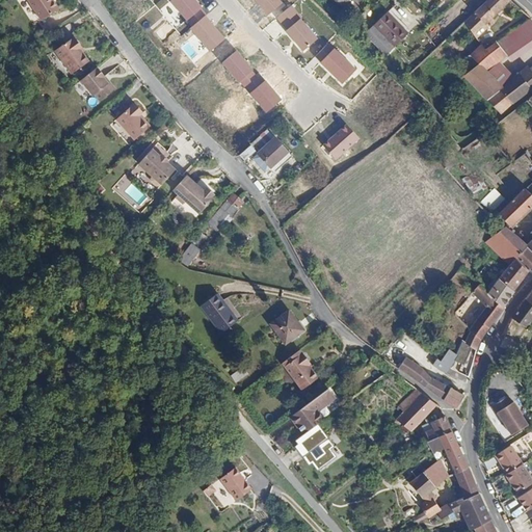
[(33,0),(45,16),(61,3),(59,0),(33,0)]
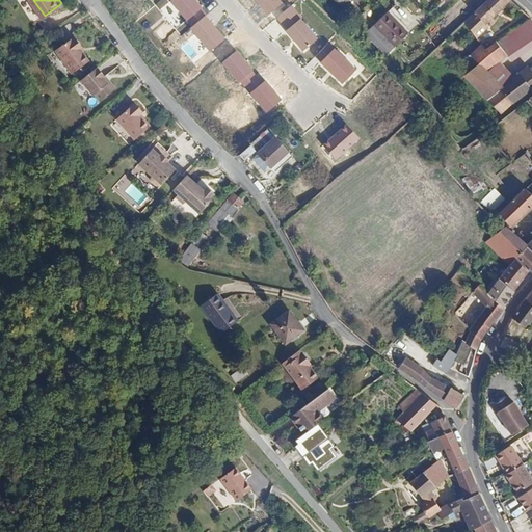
[(203,6),(196,0),(168,0),(169,0),(186,20),(203,6)]
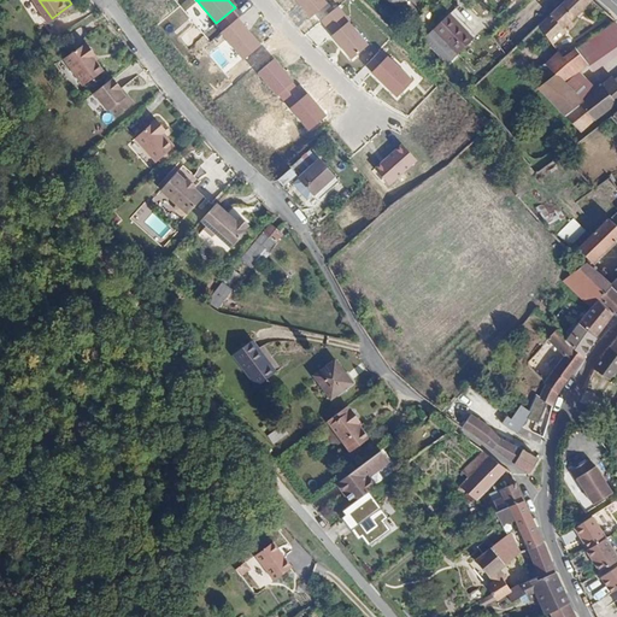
[(328,4),(324,0),(294,0),(311,17),(328,4)]
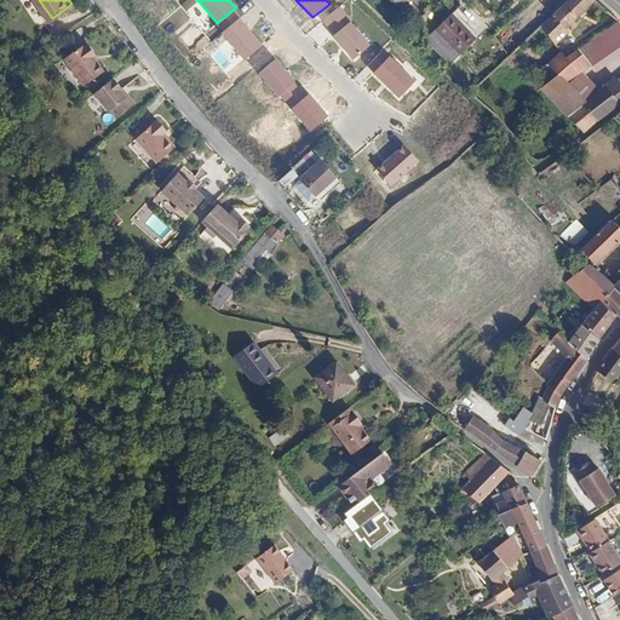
[(566,0),(541,24),(554,44),(567,32),(564,28),(592,0),(566,0)]
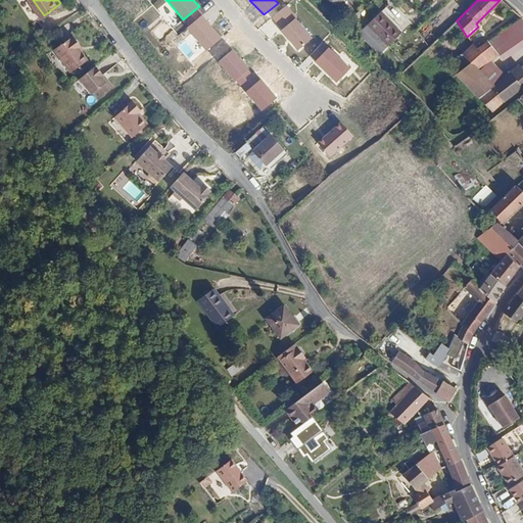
[(297,16),(287,5),(271,18),(297,51),(313,37),(295,18),(297,16)]
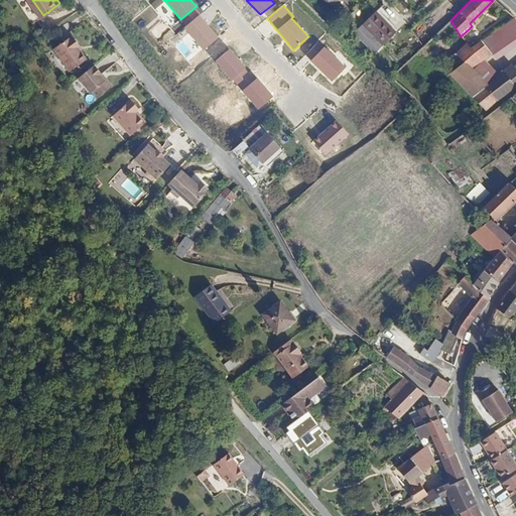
[(376,13),(363,26),(381,44),(394,30),(376,13)]
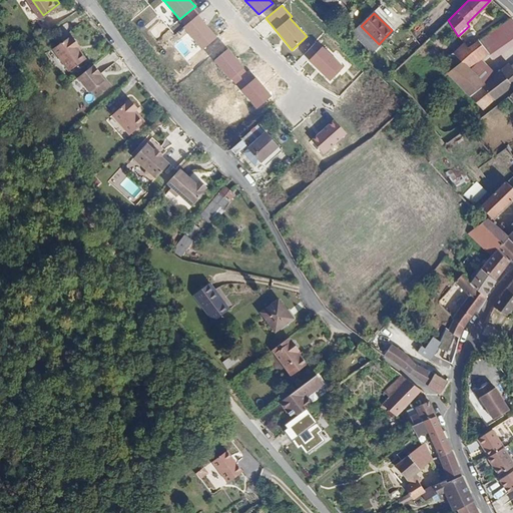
[(202,49),(216,36),(197,15),(183,27),(202,49)]
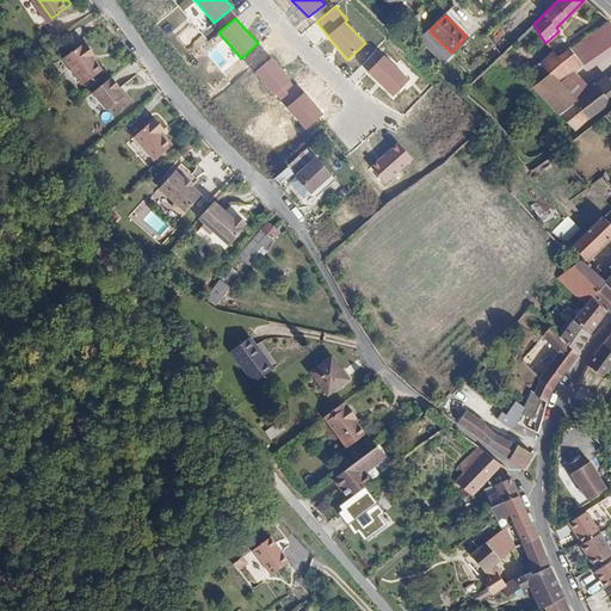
[(610,43),(610,32),(605,24),(568,49),(579,66),(610,43)]
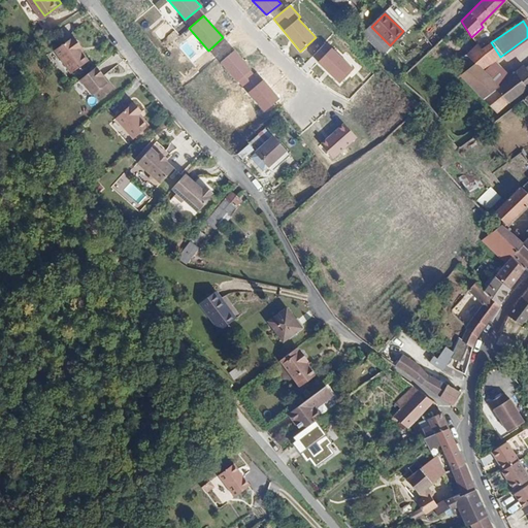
[(84,42),(77,32),(73,35),(71,34),(57,44),(72,69),(91,57),(81,44),(84,42)]
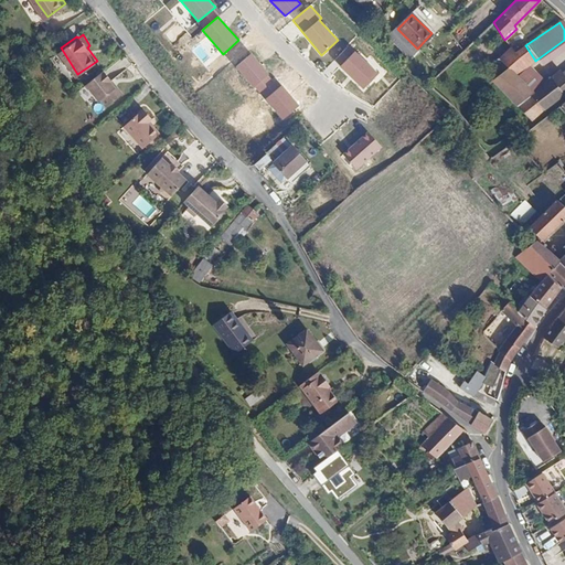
[(525,45),(514,53),(525,68),(535,61),(525,45)]
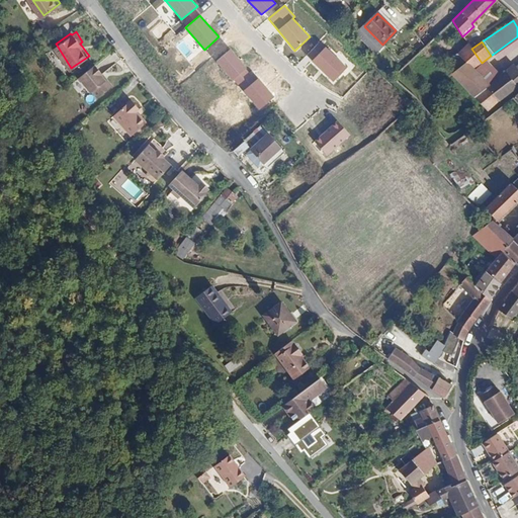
[(471,49),(468,45),(457,54),(465,63),(486,86),(496,78),(482,63),(471,49)]
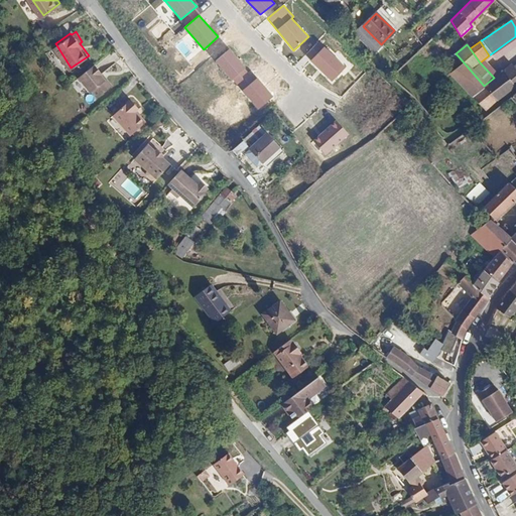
[(346,67),(324,46),(310,60),(332,81),(346,67)]
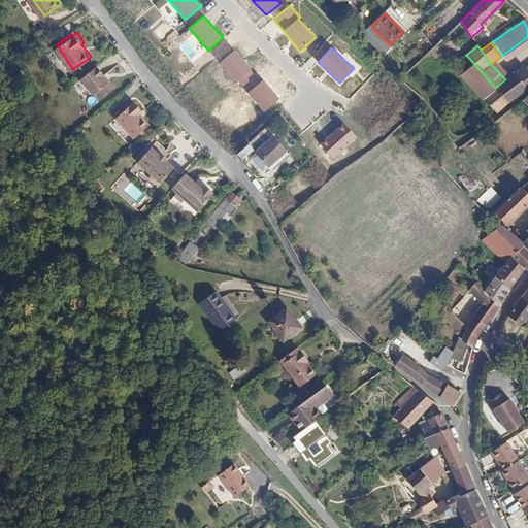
[(253,73),(235,50),(221,62),(242,87),(250,80),(249,77),(253,73)]
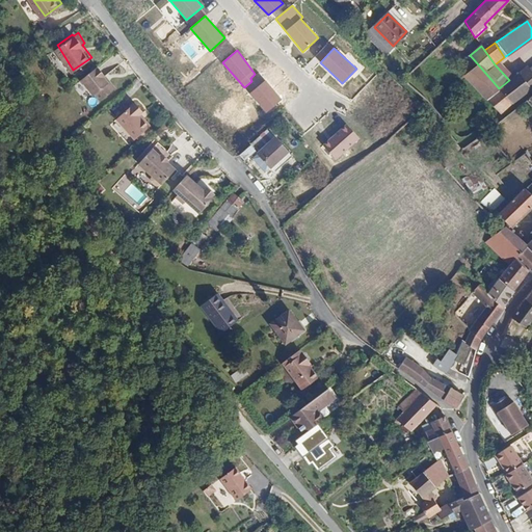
[(107,73),(100,63),(84,76),(96,90),(97,89),(102,96),(116,84),(111,78),(110,78),(106,73),(107,73)]
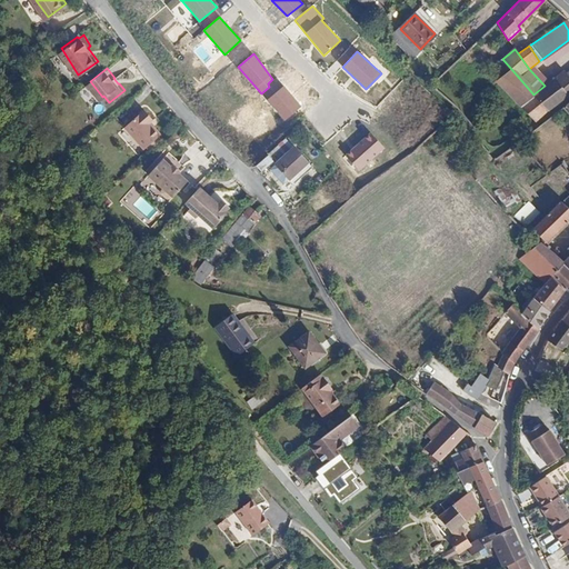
[(568,93),(568,70),(555,82),(551,80),(545,86),(533,95),(511,69),(495,81),(512,99),(522,109),(536,121),(548,110),(562,99),(568,93)]
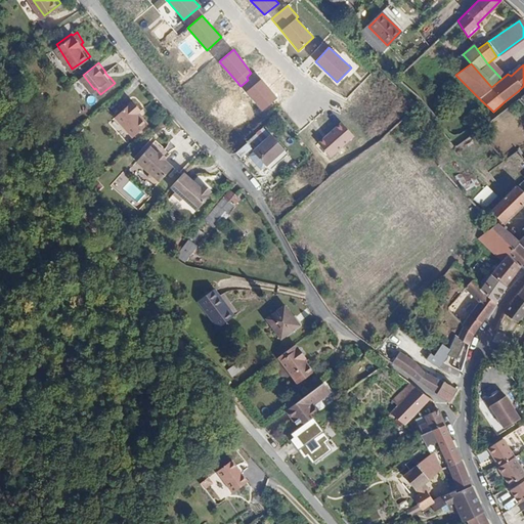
[(262,111),(277,97),(261,80),(246,92),(262,111)]
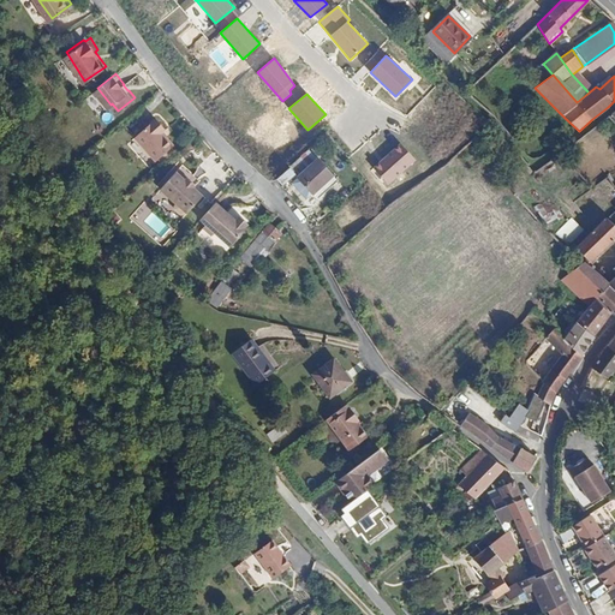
[(136,137),(149,153),(162,141),(168,137),(165,132),(167,130),(157,119),(136,137)]
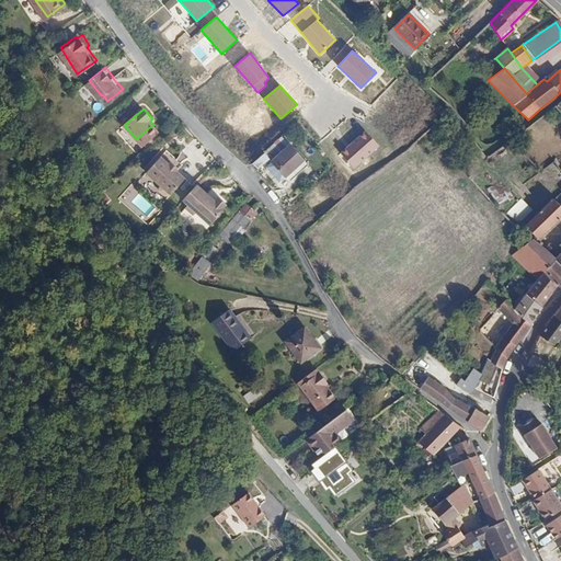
[(148,128),(136,139),(144,147),(160,133),(153,125),(148,128)]
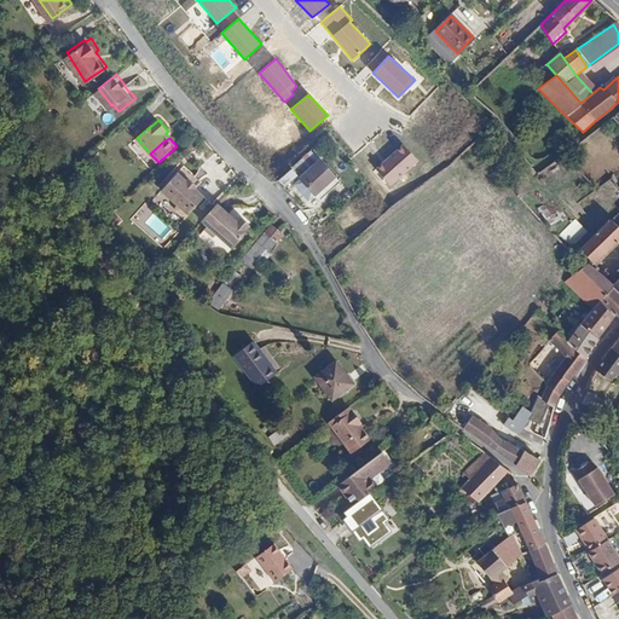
[(420,161),(401,144),(375,169),(389,186),(420,161)]
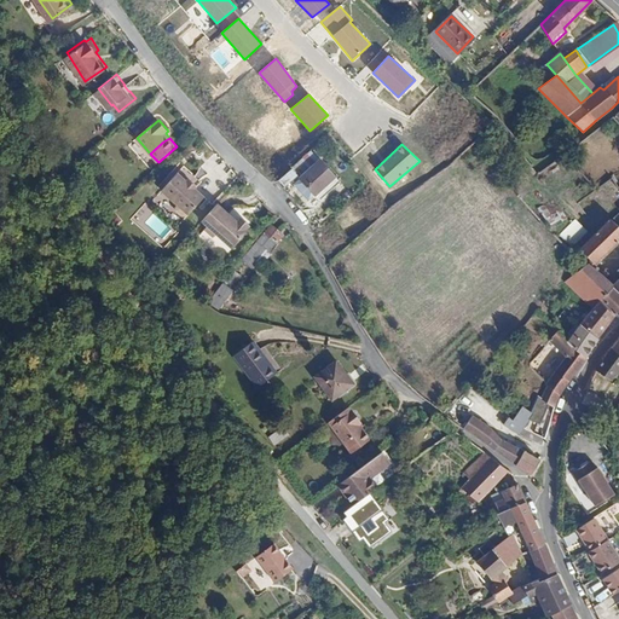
[(285,172),(295,183),(314,165),(305,154),(285,172)]
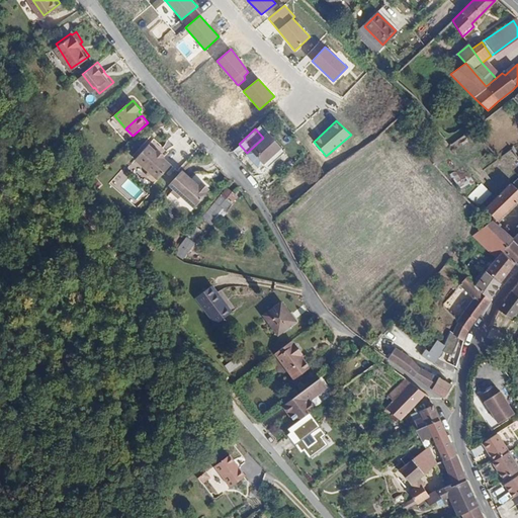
[(243,159),(250,167),(254,163),(258,167),(259,167),(275,151),(263,138),(247,153),(247,155),(243,159)]
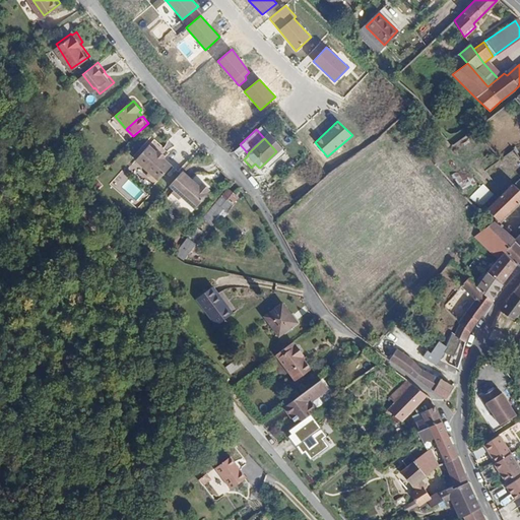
[(164,145),(156,139),(143,153),(155,165),(154,167),(154,169),(159,174),(163,174),(164,172),(165,173),(178,157),(171,151),(172,150),(165,144),(164,145)]
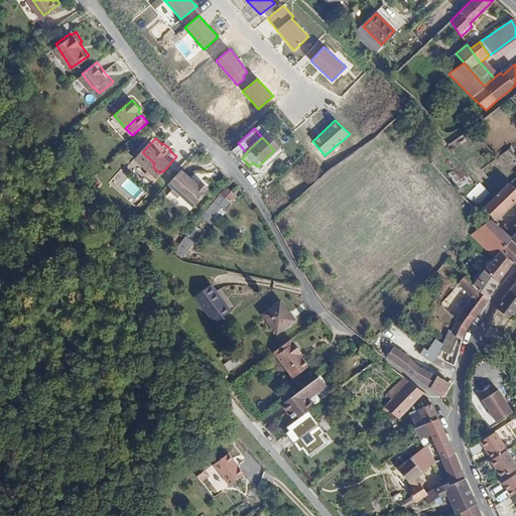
[(238,143),(226,154),(231,160),(242,149),(238,143)]
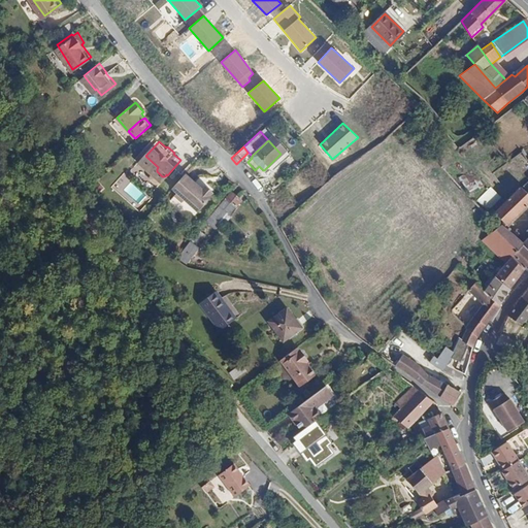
[(527,158),(522,149),(506,161),(483,179),(490,191),(500,184),(504,189),(514,182),(512,178),(527,164),(527,158)]
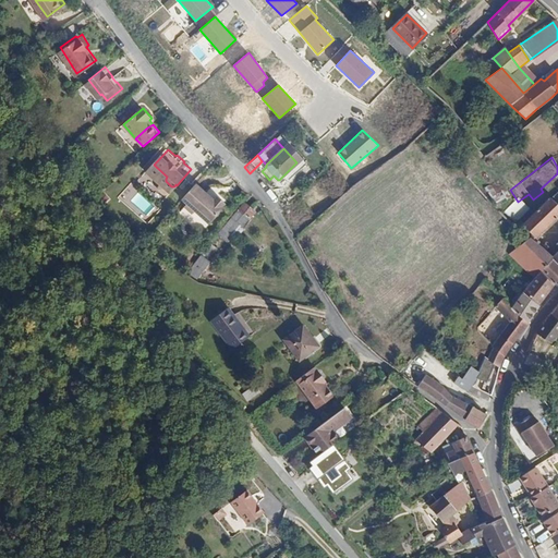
[(299,166),(296,162),(279,180),(282,182),(299,166)]
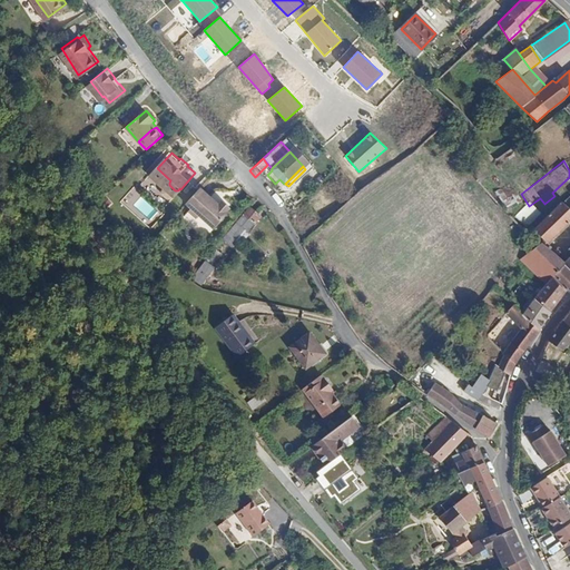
[(225,195),(207,179),(193,195),(197,199),(195,203),(203,209),(205,207),(220,219),(235,204),(234,203),(237,198),(228,192),(225,195)]
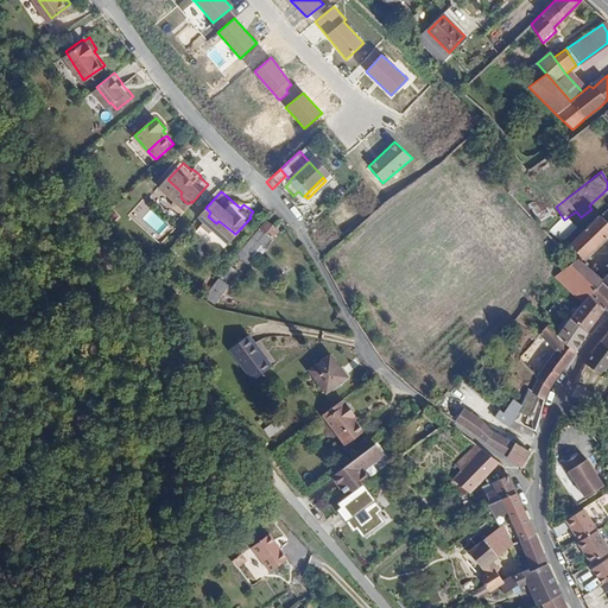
[(298,191),(293,196),(298,201),(303,196),(298,191)]
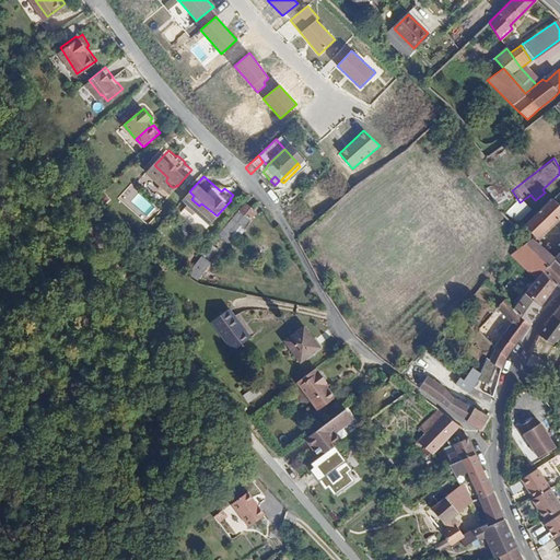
[(268,181),(263,186),(269,194),(275,188),(268,181)]
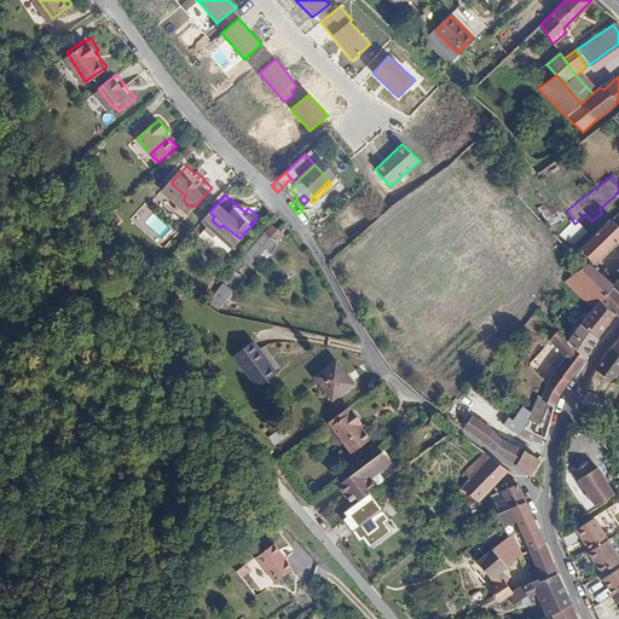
[(547,225),(563,220),(560,204),(542,209),(547,225)]
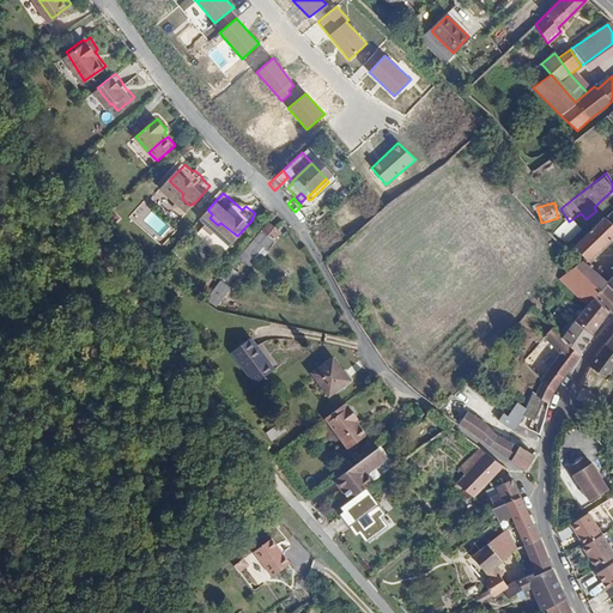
[(612,223),(605,217),(575,247),(586,256),(590,260),(612,236),(612,223)]
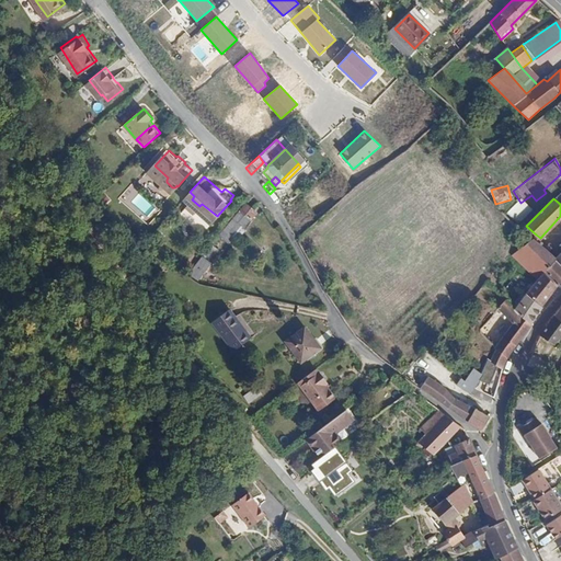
[(258,216),(247,207),(220,237),(228,243),(241,229),(245,229),(258,216)]
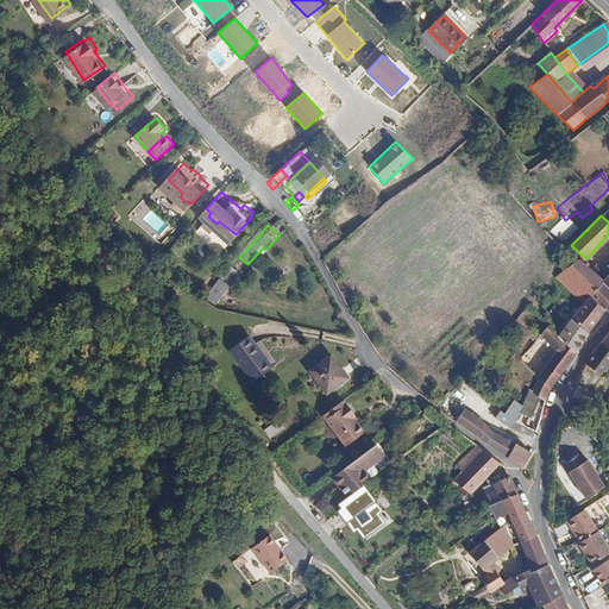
[(564,270),(590,296),(604,281),(601,276),(583,262),(579,259),(564,270)]
